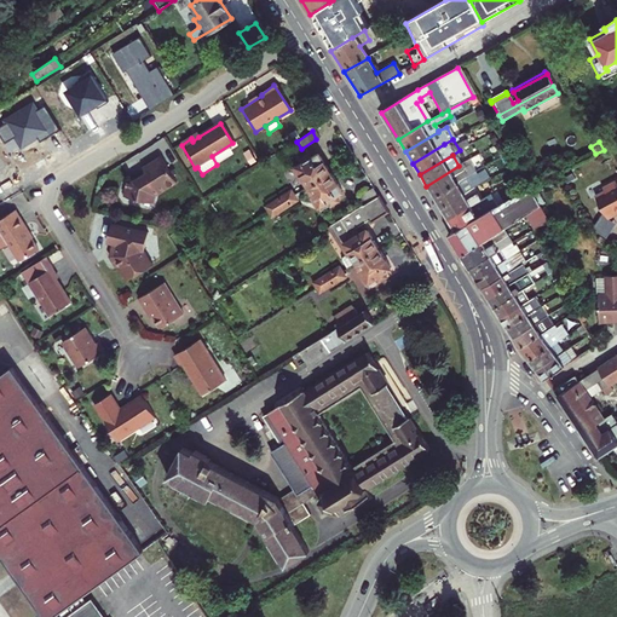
[(298,166),(292,171),(297,179),(300,178),(306,188),(327,174),(316,156),(310,160),(306,156),(297,162),(298,166)]
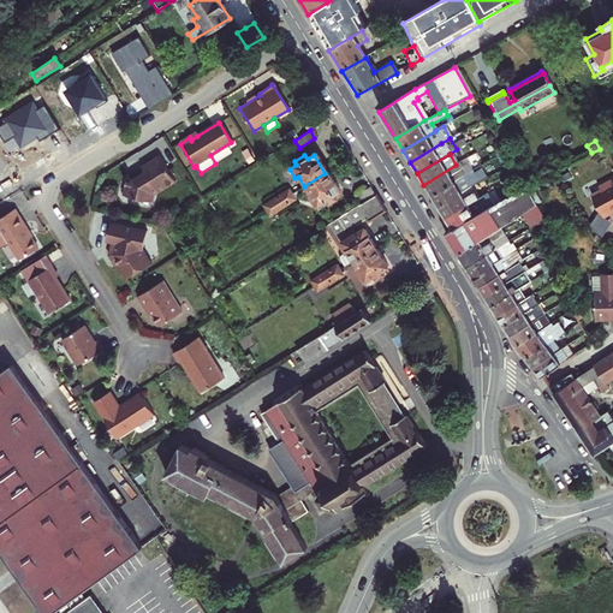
[(125,180),(121,197),(150,203),(153,196),(173,183),(158,159),(140,170),(143,176),(132,183),(125,180)]
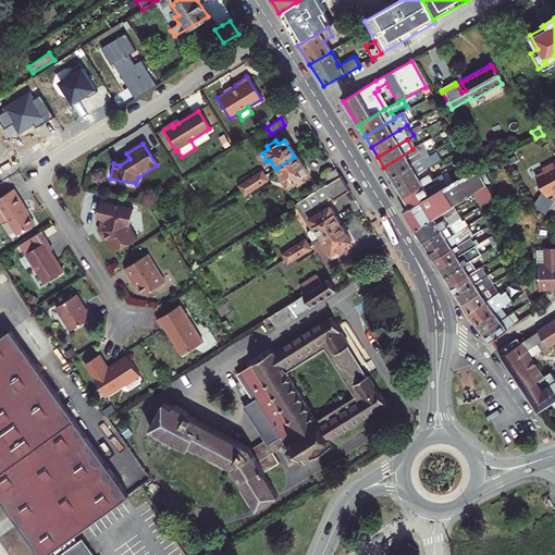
[(412,149),(383,168),(390,177),(420,159),(426,157),(435,151),(432,144),(415,153),(412,149)]
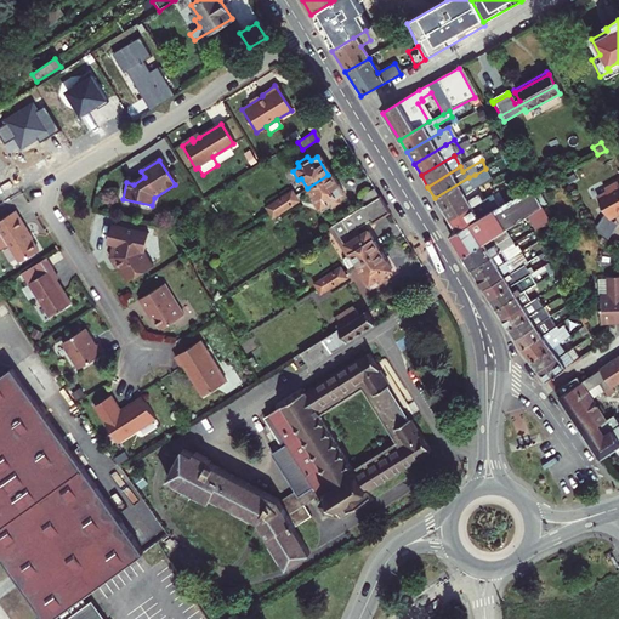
[(469,177),(435,198),(442,210),(473,189),(481,186),(481,185),(488,180),(483,172),(476,177),(475,175),(469,177)]
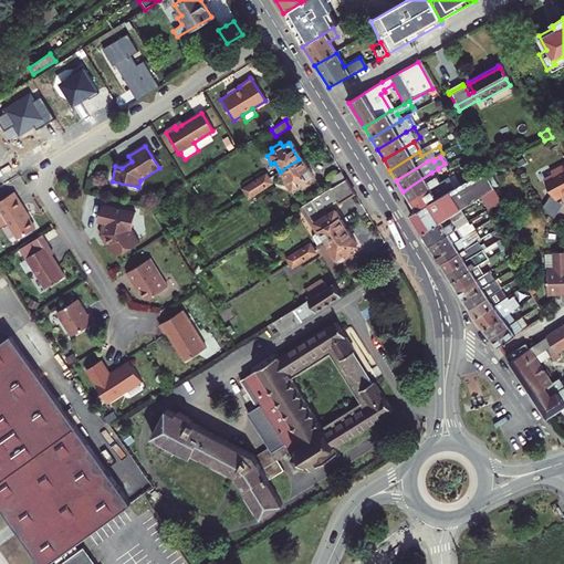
[(310,177),(299,159),(280,171),(285,180),(283,183),(289,191),(295,187),(299,189),(306,184),(304,180),(310,177)]
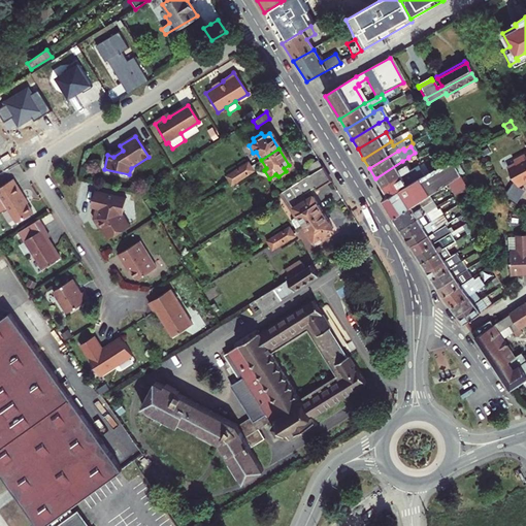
[(525,153),(512,161),(514,164),(505,168),(517,188),(525,183),(525,182),(525,181),(525,153)]
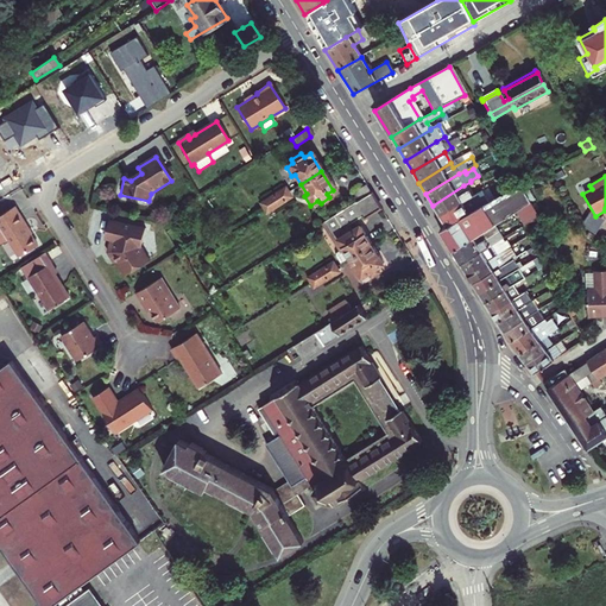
[(433,206),(440,216),(471,197),(464,185),(433,206)]
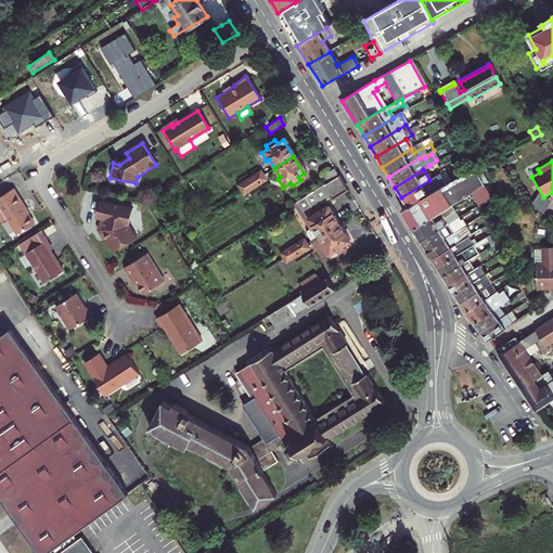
[(319,179),(323,185),(336,177),(332,170),(319,179)]
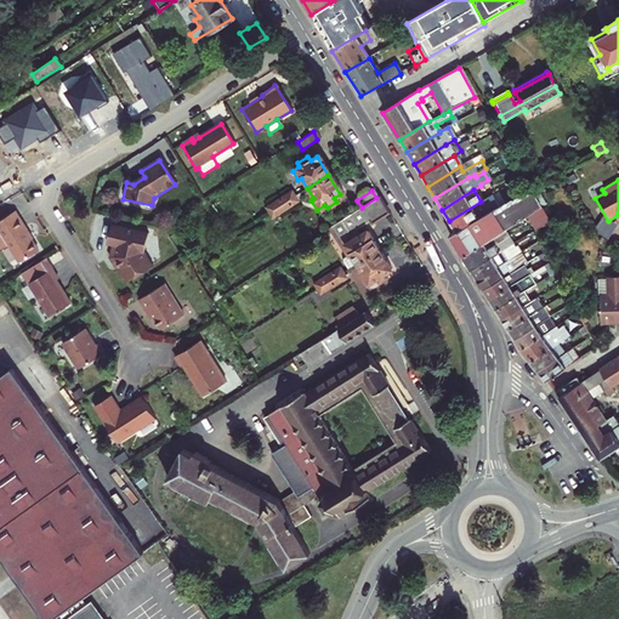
[(448,238),(461,259),(495,237),(503,232),(522,220),(539,209),(529,192),(497,209),(488,213),(456,233),(448,238)]
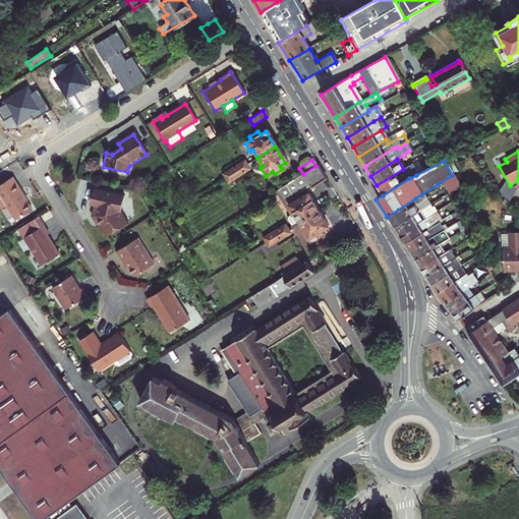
[(243,162),(223,175),(225,178),(245,165),(243,162)]
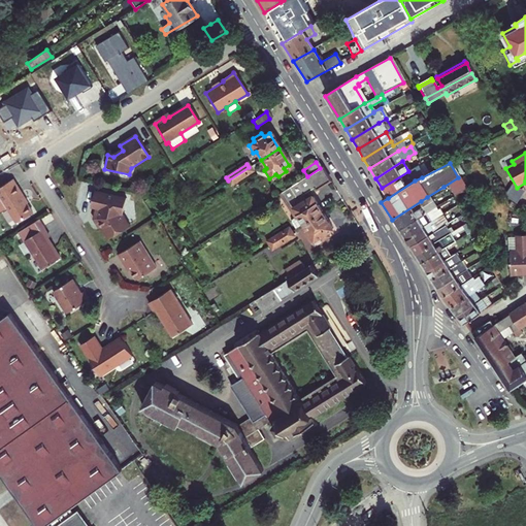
[(251,171),(249,167),(228,181),(230,185),(251,171)]
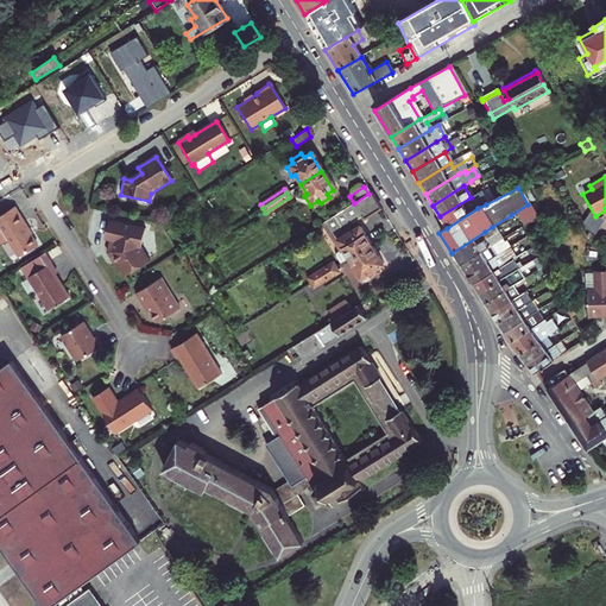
[(478,208),(486,204),(479,193),(471,197),(440,216),(447,228),(478,208)]
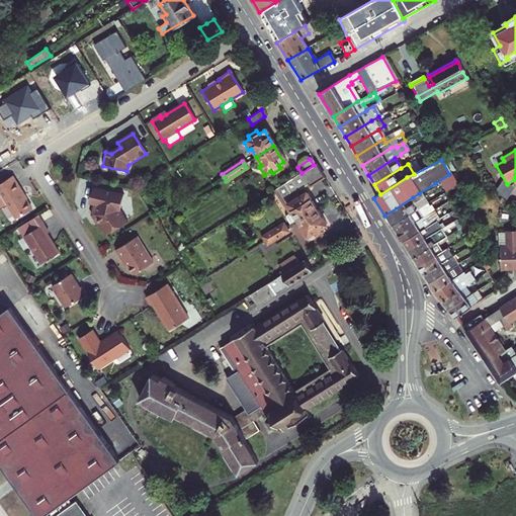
[(309,186),(322,178),(314,165),(302,173),(274,190),(289,213),(284,217),(289,226),(296,221),(315,209),(305,193),(299,197),(295,192),(308,185),(309,186)]
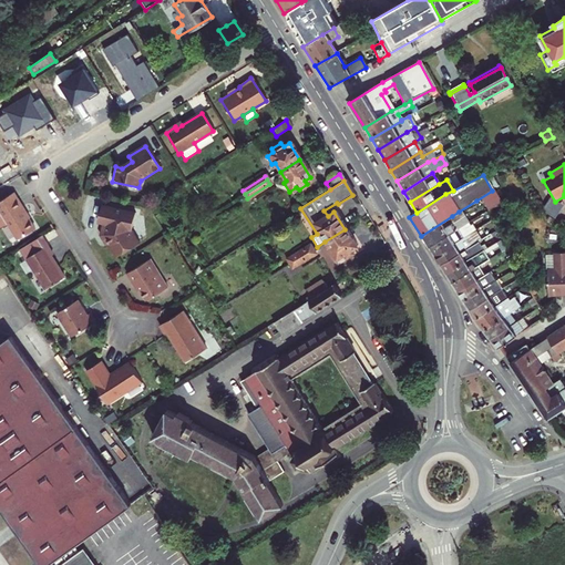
[(484,214),(500,204),(492,191),(476,201),(484,214)]
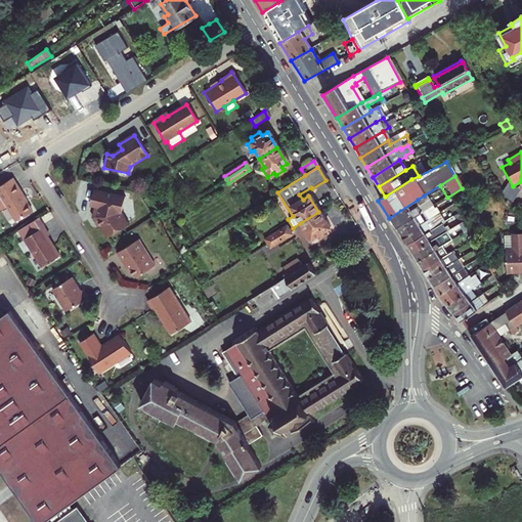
[(10,182),(0,188),(0,215),(6,211),(14,224),(30,215),(16,194),(17,193),(10,182)]
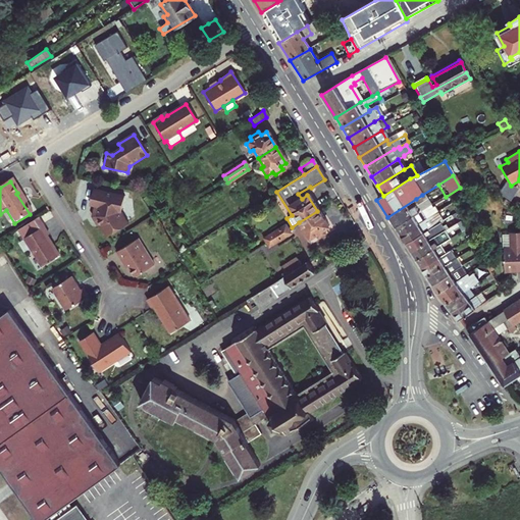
[(517,190),(511,186),(504,182),(496,194),(509,202),(517,190)]
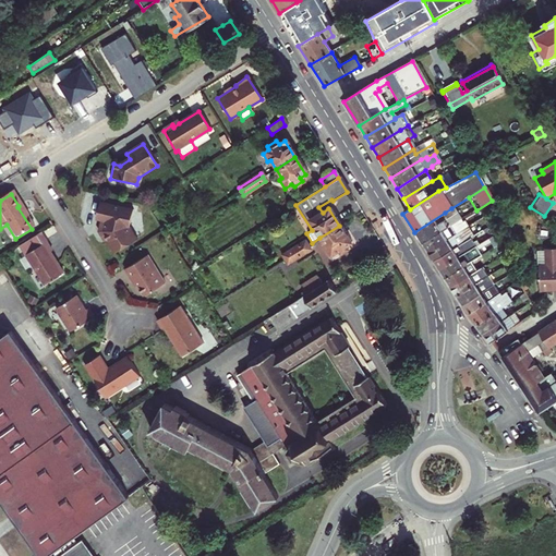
[(131,212),(98,205),(95,221),(99,222),(97,230),(113,254),(135,240),(128,229),(131,212)]
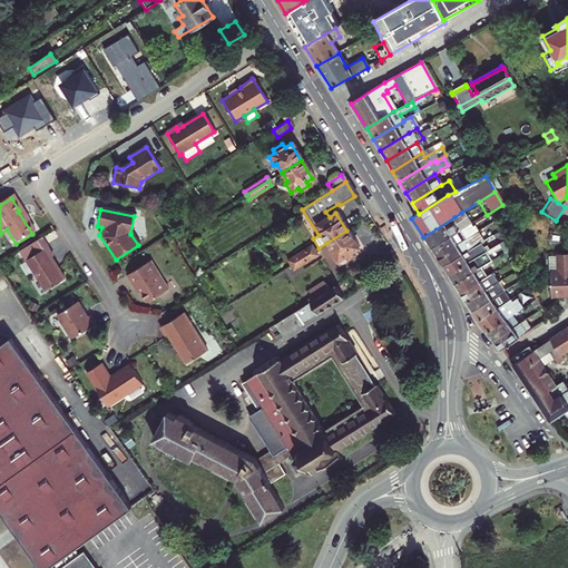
[(423,237),(431,248),(464,228),(470,225),(464,216),(457,222),(454,217),(423,237)]
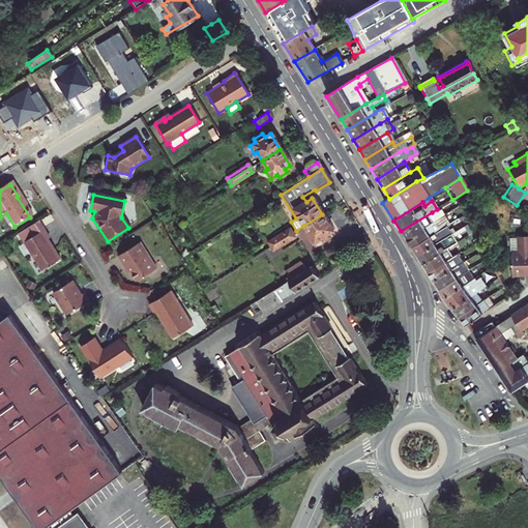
[(401,231),(406,239),(442,216),(440,212),(434,215),(432,212),(401,231)]
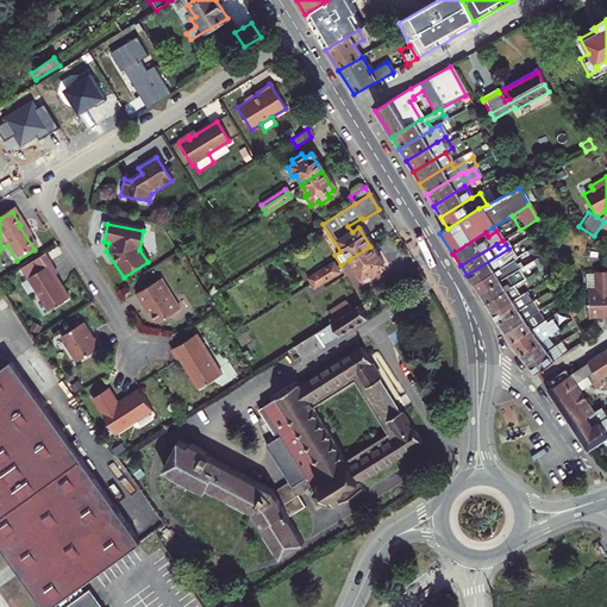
[(382,264),(370,246),(349,260),(355,269),(352,271),(358,281),(365,276),(368,279),(377,273),(375,269),(382,264)]
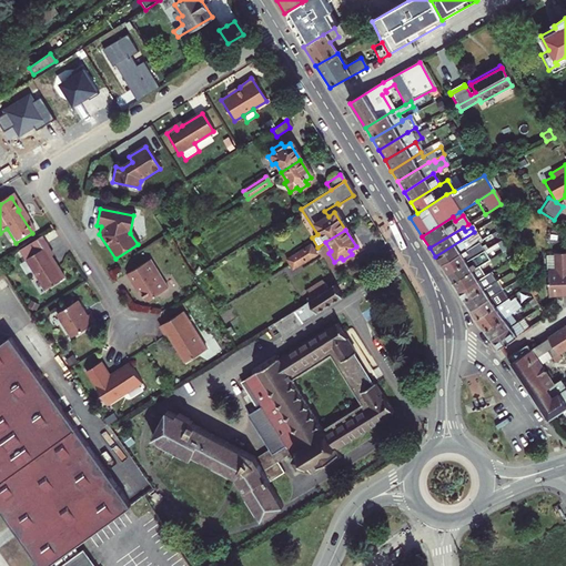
[(435,256),(441,265),(477,243),(479,242),(474,232),(435,256)]
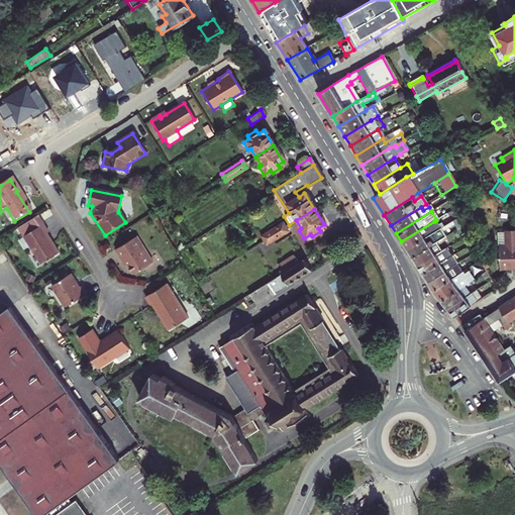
[(16,230),(22,239),(39,267),(57,255),(44,236),(45,235),(34,218),(16,230)]
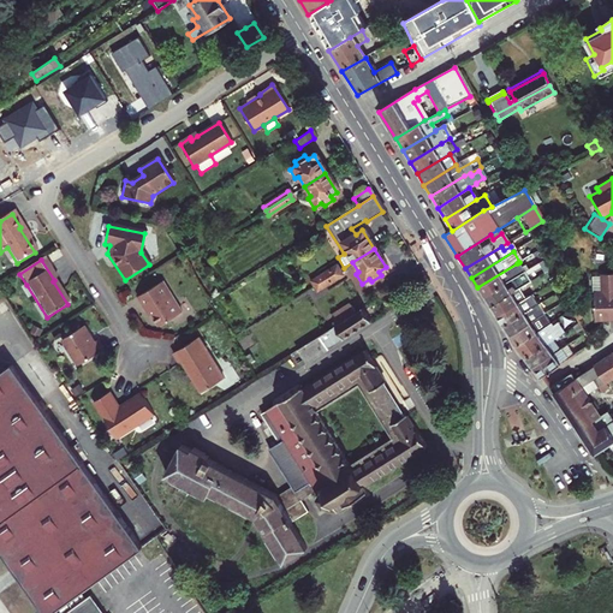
[(543,261),(537,265),(542,274),(548,271),(543,261)]
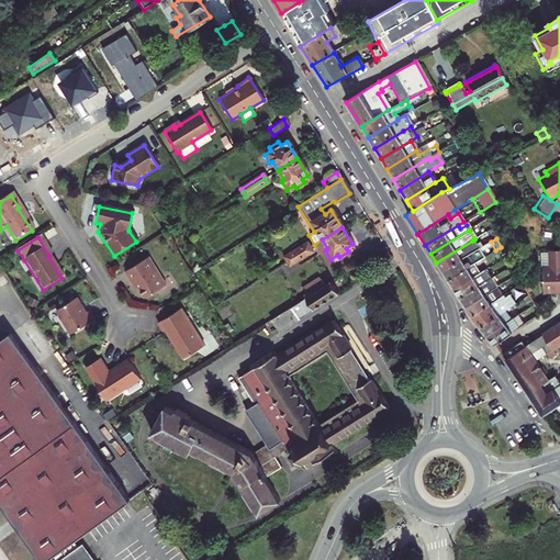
[(436,262),(441,271),(478,249),(472,241),(436,262)]
